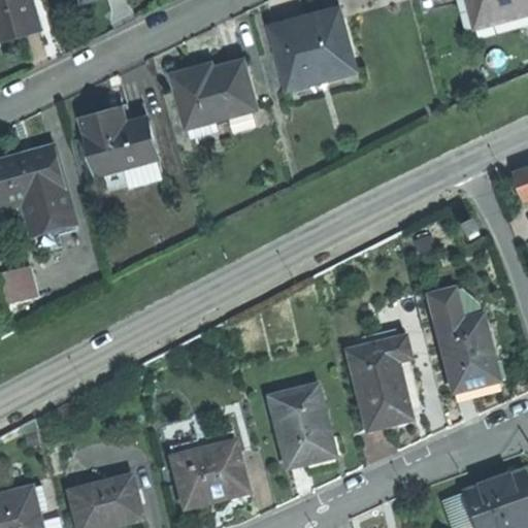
[(22,34),(43,29),(35,0),(0,0),(0,22),(4,39),(22,34)]
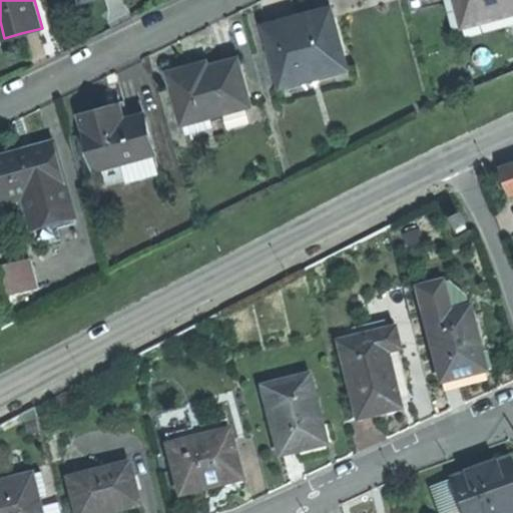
[(512,0),(461,0),(467,19),(512,6),(512,0)]
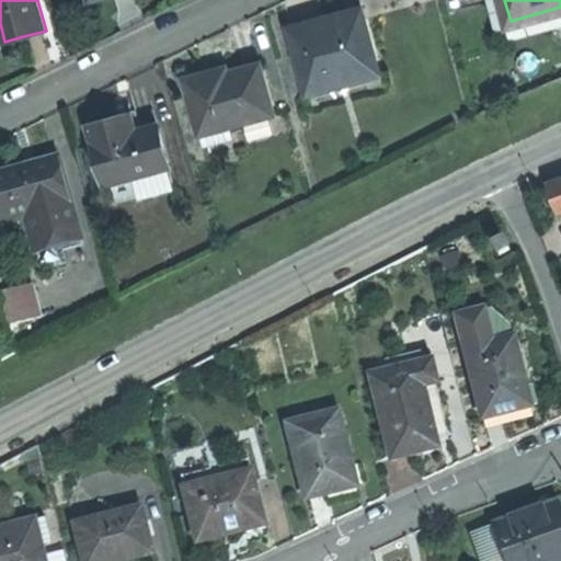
[(327,16),(290,26),(309,91),(381,70),(366,15),(343,22),(330,25),(327,16)]
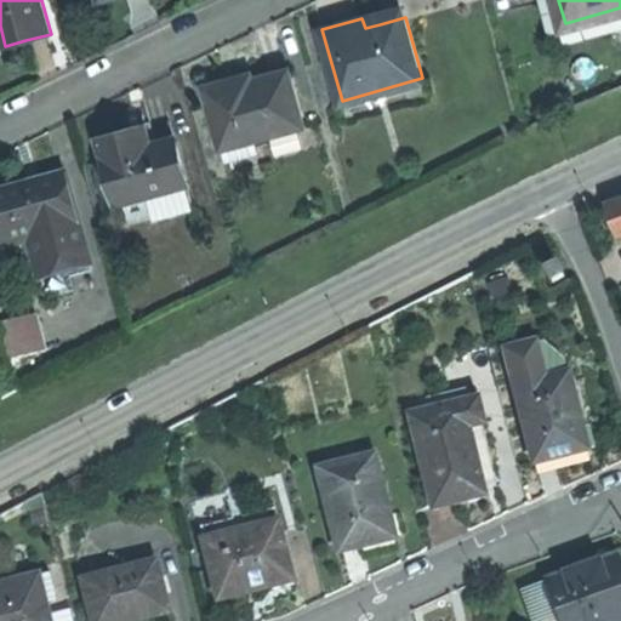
[(220,151),(303,135),(294,78),(267,83),(266,77),(243,81),(208,87),(220,151)]
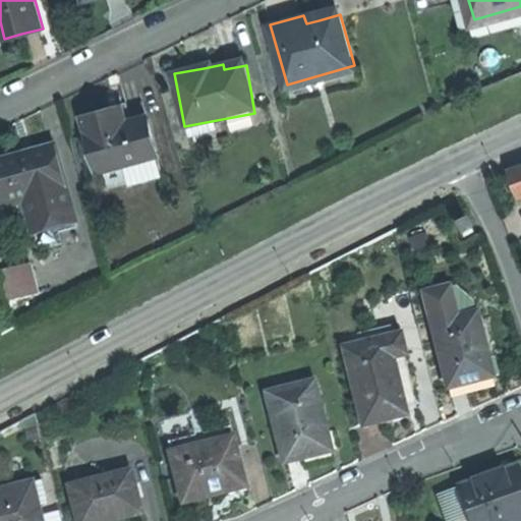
[(106,168),(156,156),(147,119),(131,122),(116,125),(113,110),(83,116),(92,150),(102,147),(106,168)]
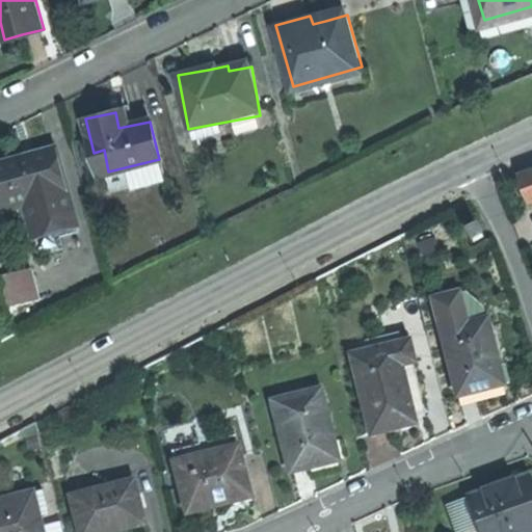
[(24,161),(0,166),(0,201),(3,214),(32,207),(38,231),(75,221),(57,152),(24,161)]
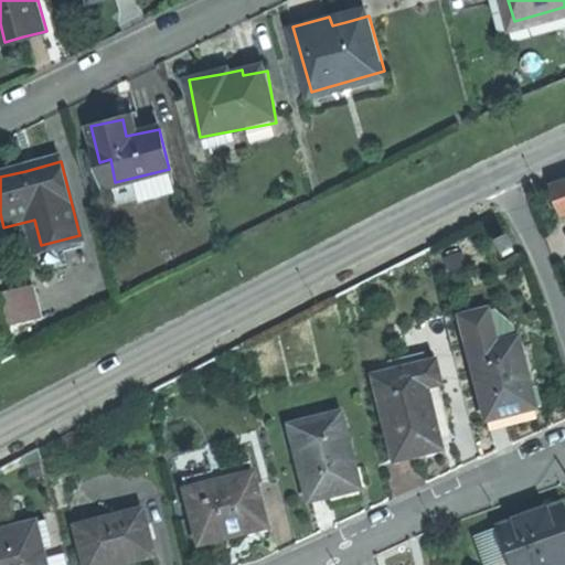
[(564,181),(554,187),(564,215),(564,214),(564,181)]
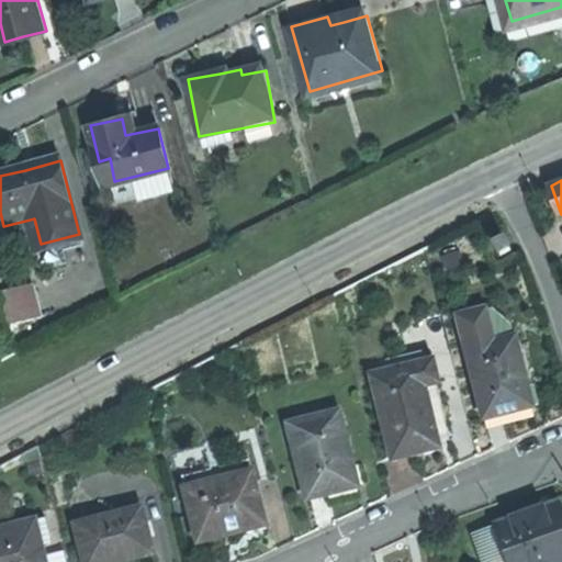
[(506,239),(494,245),(501,258),(512,253),(506,239)]
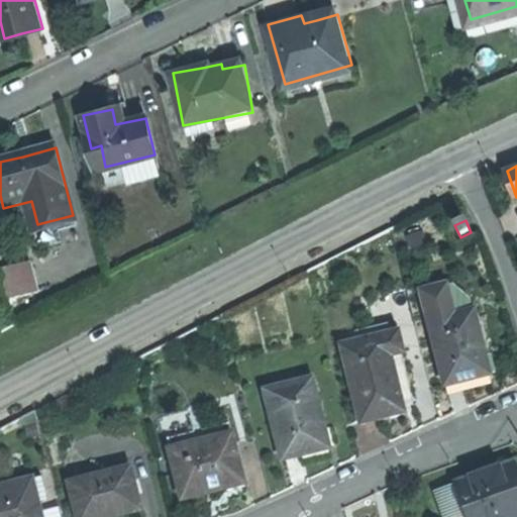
[(424,232),(408,237),(411,249),(427,244),(424,232)]
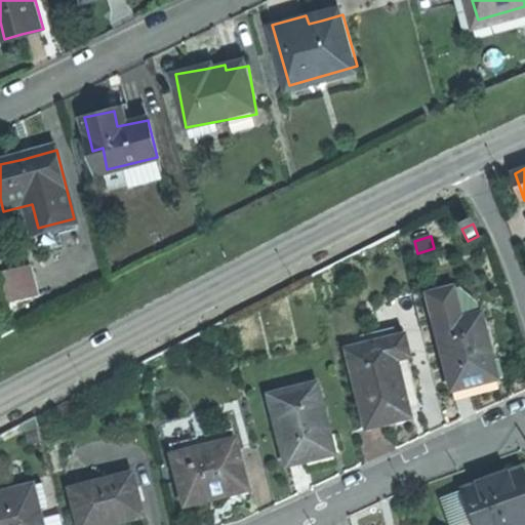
[(32,267),(1,275),(9,305),(41,297),(32,267)]
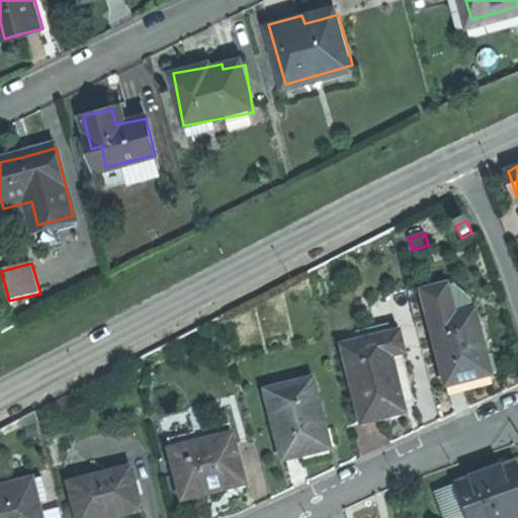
[(430,322),(454,316),(446,285),(423,291),(430,322)]
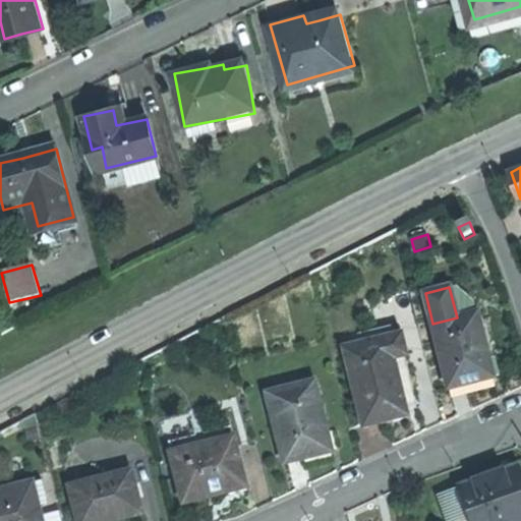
[(477,312),(457,317),(432,324),(450,388),(486,379),(481,361),(489,359),(483,337),(477,312)]
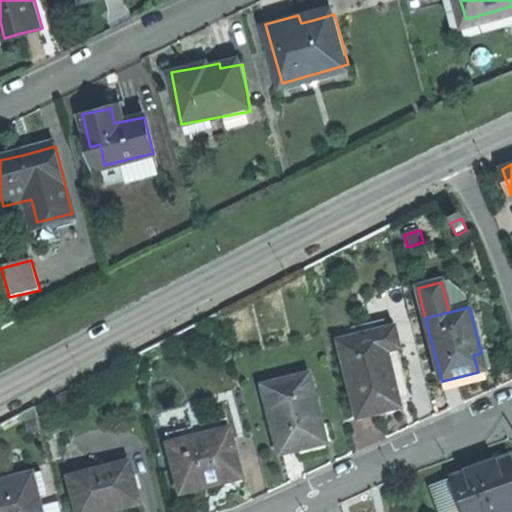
[(398,344),(394,327),(392,319),(336,333),(358,419),(380,413),(402,408),(386,347),(398,344)]
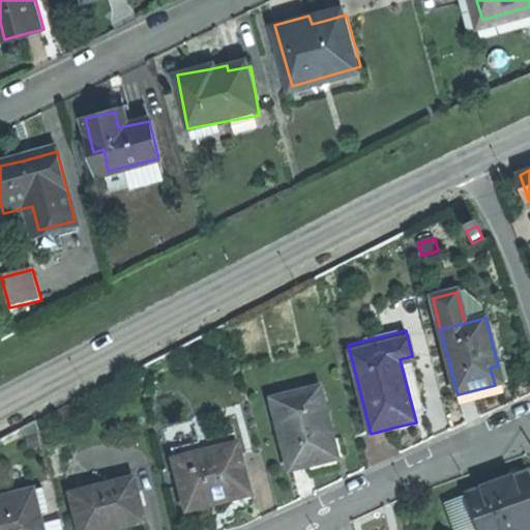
[(319,388),(272,400),(291,470),(311,465),(328,461),(323,441),(332,439),(319,388)]
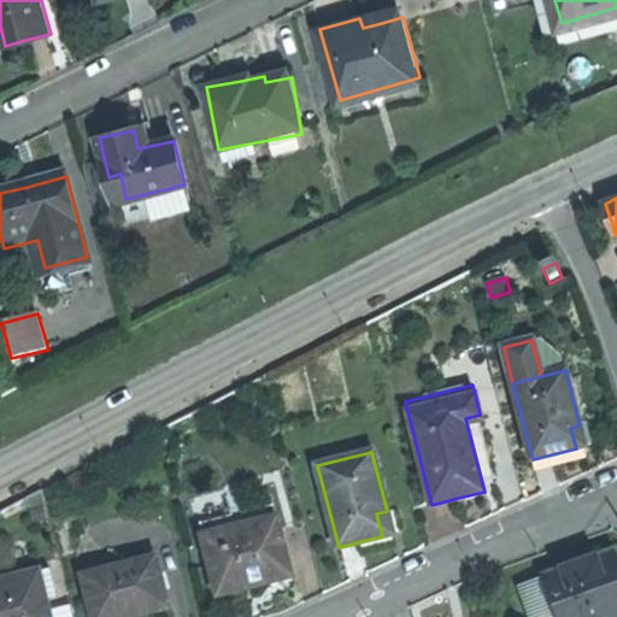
[(205,536),(277,518),(272,504),(201,522),(205,536)]
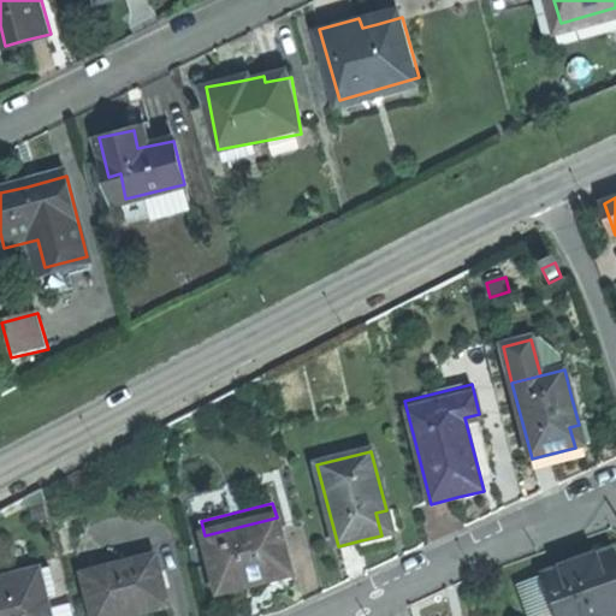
[(42,504),(28,508),(33,523),(46,520),(42,504)]
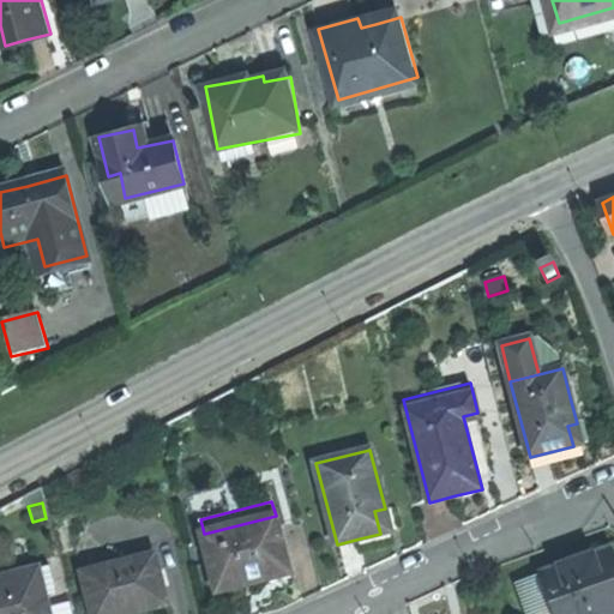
[(288,564),(276,516),(204,534),(220,591),(250,584),(271,578),(269,569),(288,564)]
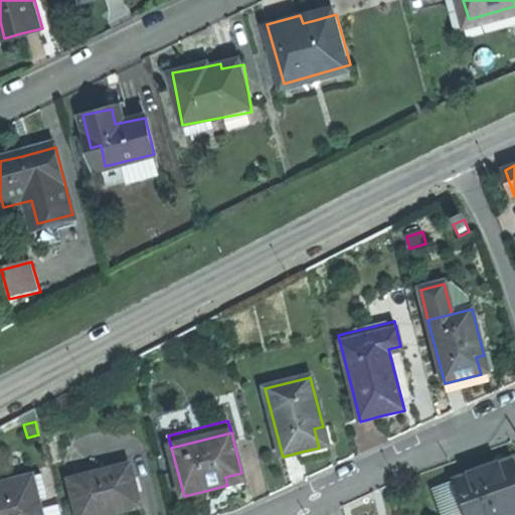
[(456,482),(457,484),(468,514),(514,514),(514,486),(514,487),(507,464),(456,482)]
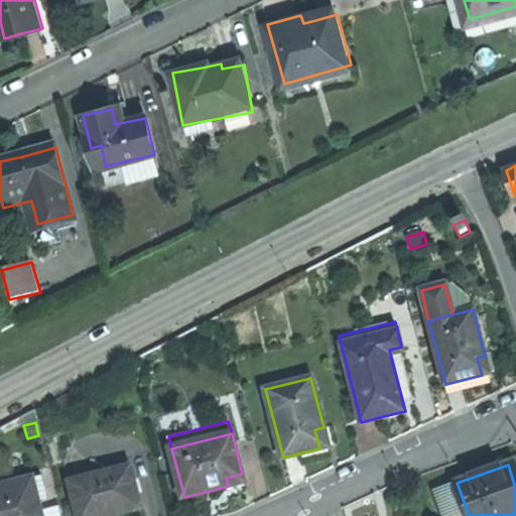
[(131,467),(70,482),(78,515),(111,515),(116,515),(141,509),(131,467)]
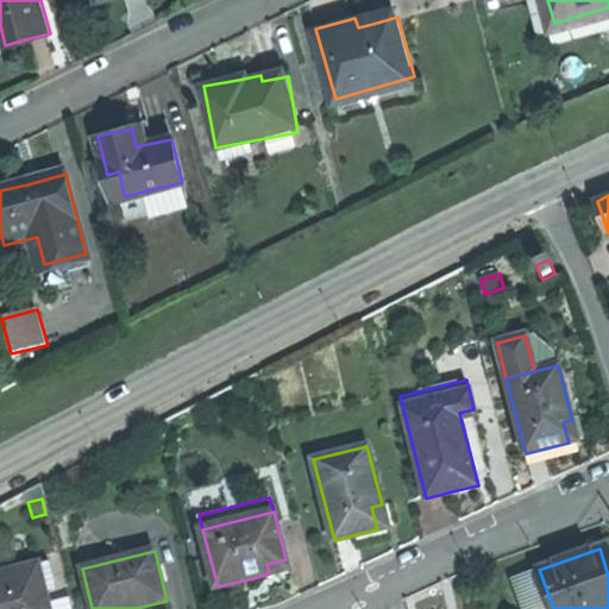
[(50,563),(30,567),(35,585),(43,584),(43,585),(55,582),(50,563)]
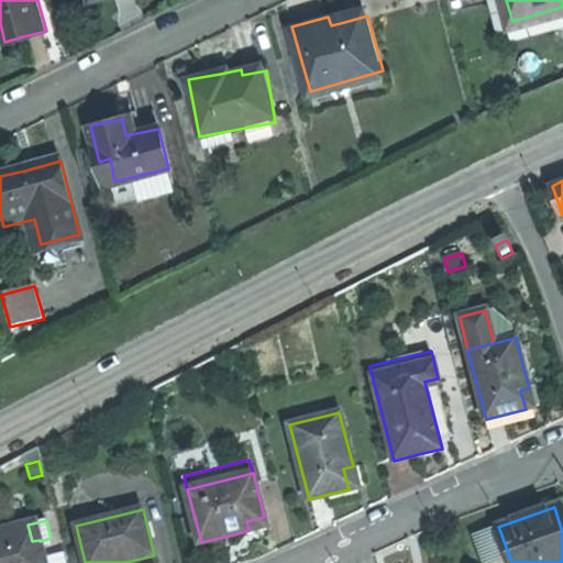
[(32,541),(28,525),(0,531),(0,562),(45,562),(40,541),(40,540),(32,541)]
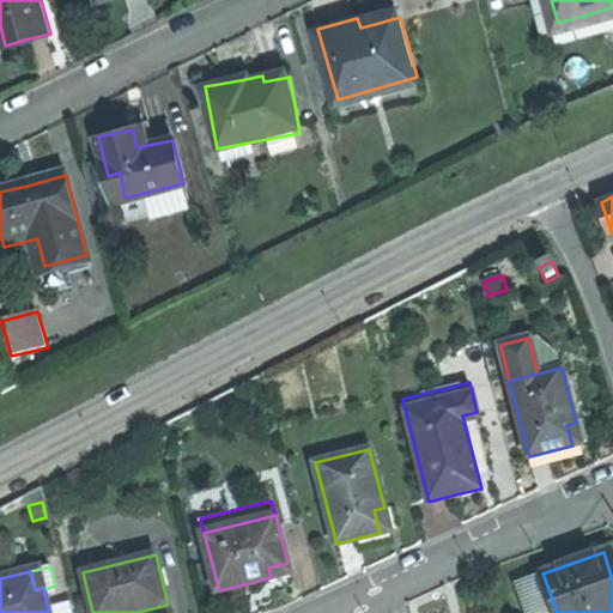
[(557,612),(544,576),(519,586),(528,612),(557,612)]
